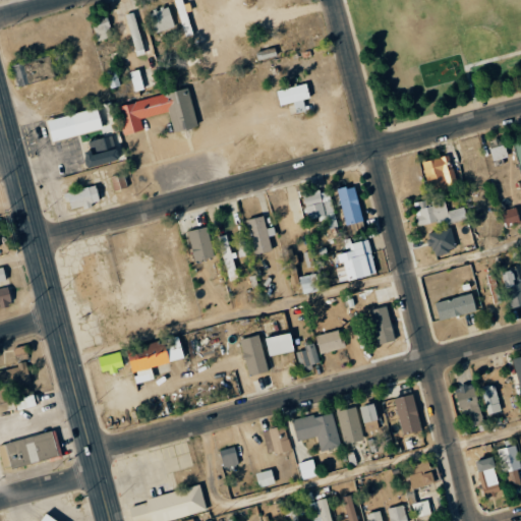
[(168,5),(150,11),(157,33),(175,26),(168,5)]
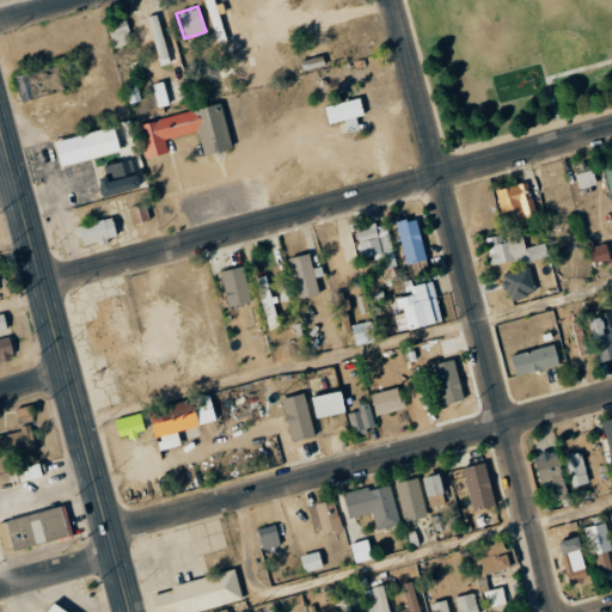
[(171,63),(157,13),(147,17),(160,66),(171,63)]
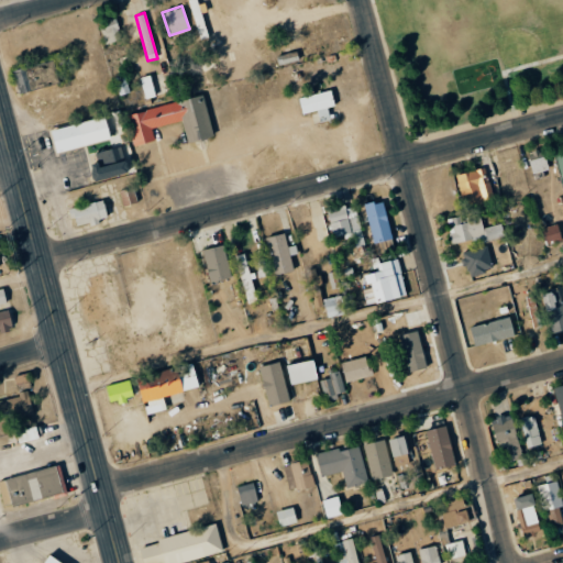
[(124,41),(114,18),(99,24),(108,47),(124,41)]
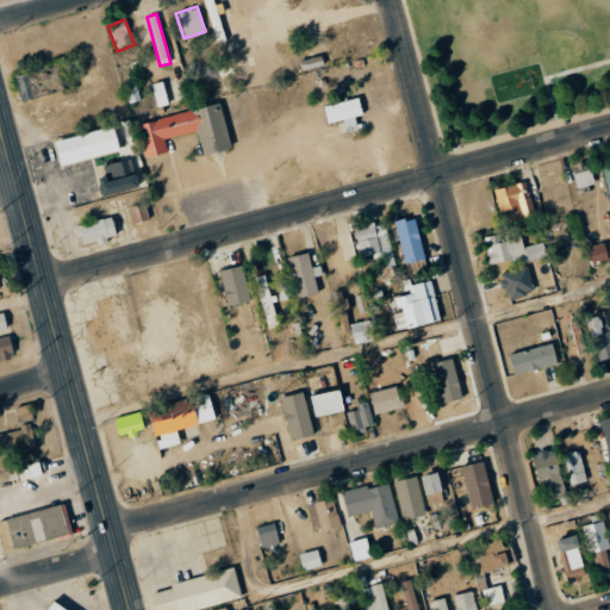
[(229,57),(225,30),(209,33),(212,61),(229,57)]
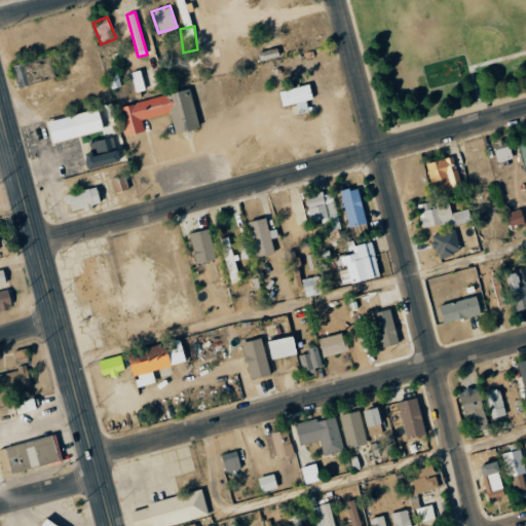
[(13,65),(15,82),(45,78),(44,70),(37,71),(36,62),(13,65)]
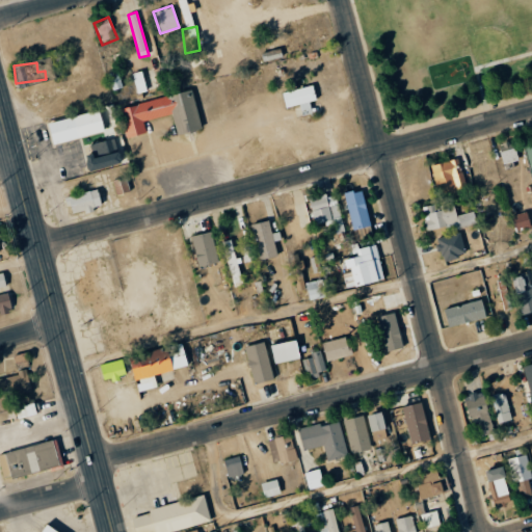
[(133,74),(137,94),(147,91),(141,72),(133,74)]
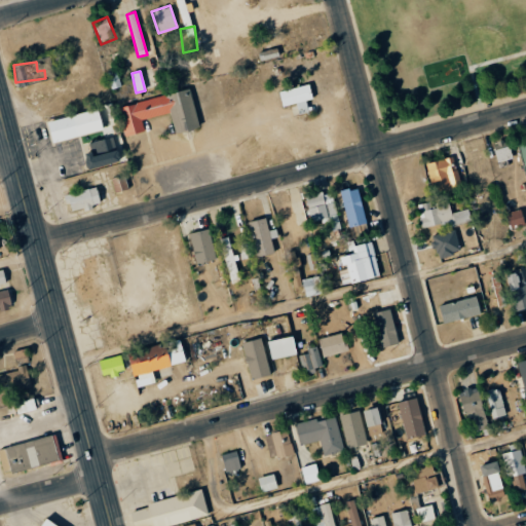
[(283,106),(297,103),(299,114),(308,112),(305,101),(312,99),(310,84),(279,90),(283,106)]
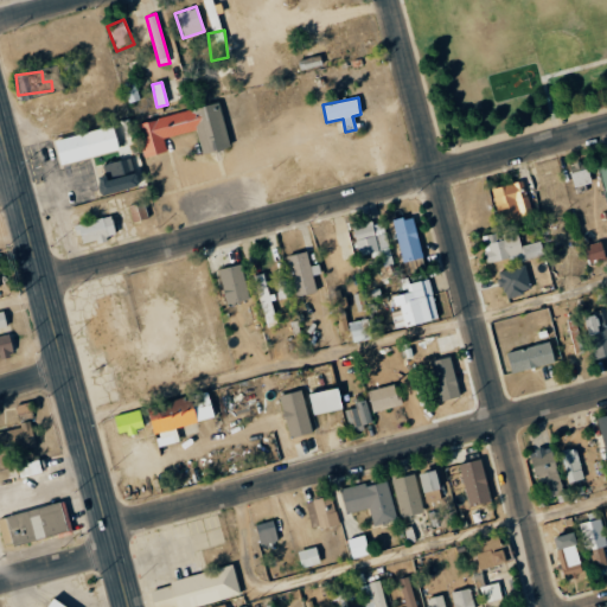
[(202,154),(230,148),(221,104),(136,121),(144,158),(166,153),(164,138),(198,131),(202,154)]
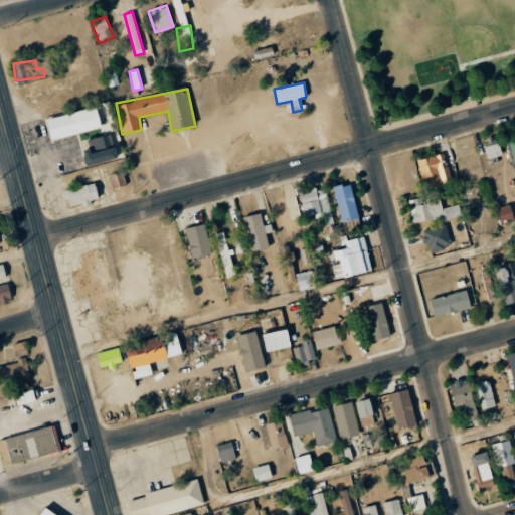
[(46,118),(51,139),(115,124),(110,103),(46,118)]
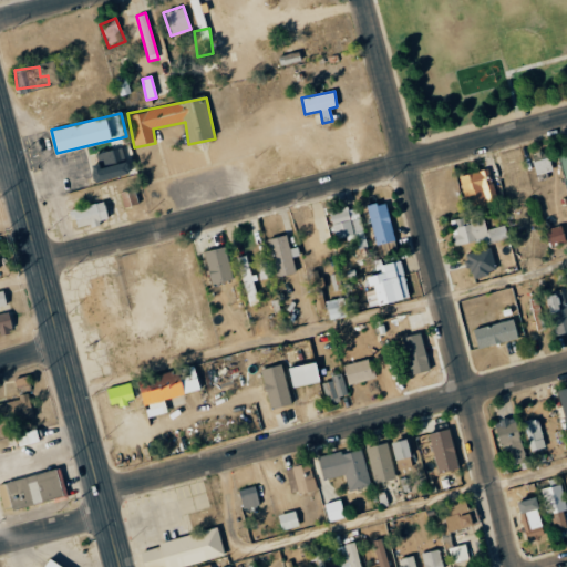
[(98,164),(91,165),(94,183),(129,175),(123,147),(95,154),(98,164)]
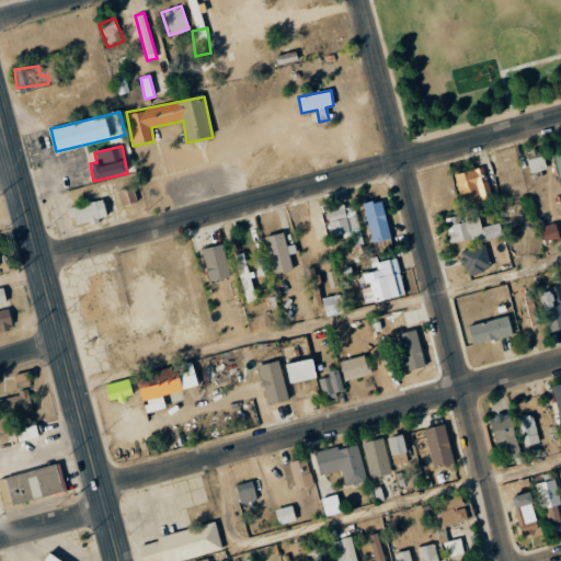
[(546,169),(541,149),(526,152),(530,172),(546,169)]
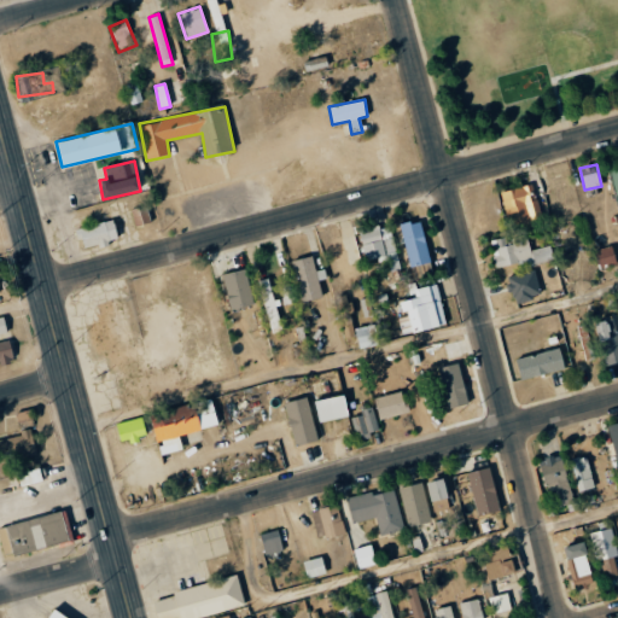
[(542,217),(531,184),(500,193),(511,227),(542,217)]
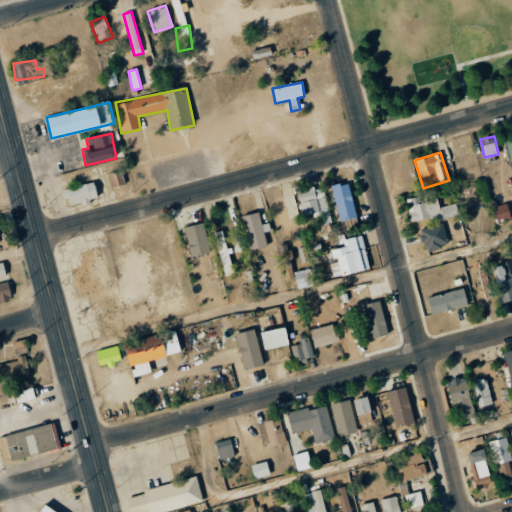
[(112,187),(124,184),(121,171),(109,174),(112,187)]
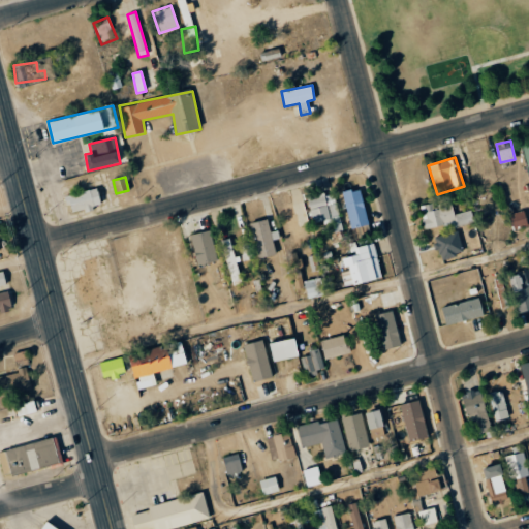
[(101,206),(97,188),(66,195),(70,213),(101,206)]
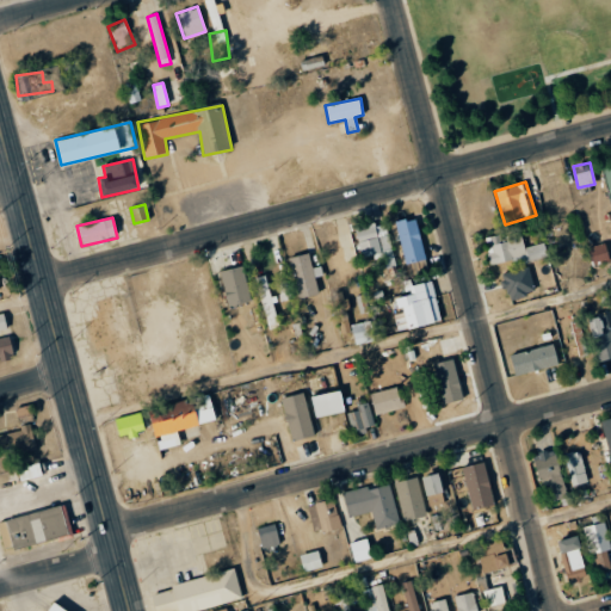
[(395,222),(408,276),(429,271),(415,217),(395,222)]
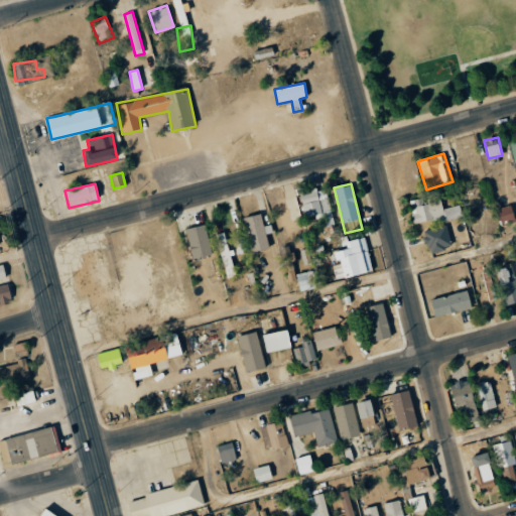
[(300,192),(306,220),(324,216),(326,227),(334,225),(326,187),(300,192)]
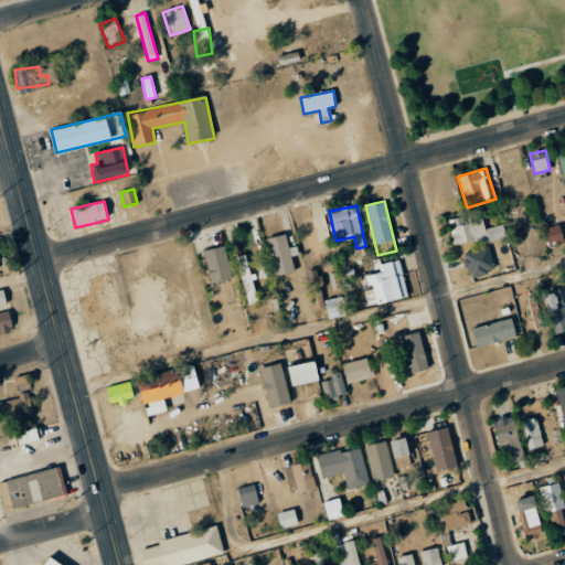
[(455,244),(475,241),(476,246),(507,238),(503,224),(484,228),(482,216),(462,221),(461,217),(449,220),(455,244)]
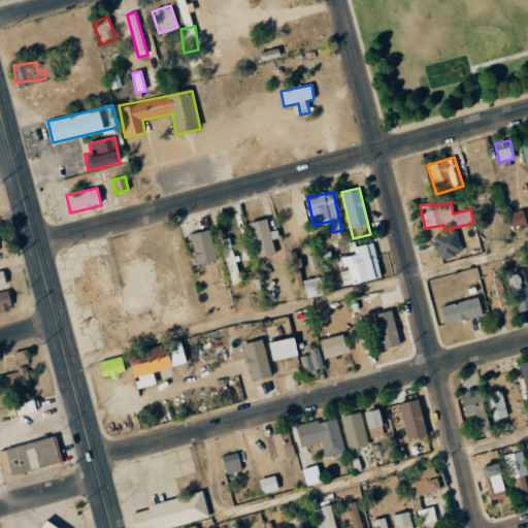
[(513,229),(526,226),(522,210),(507,213),(513,229)]
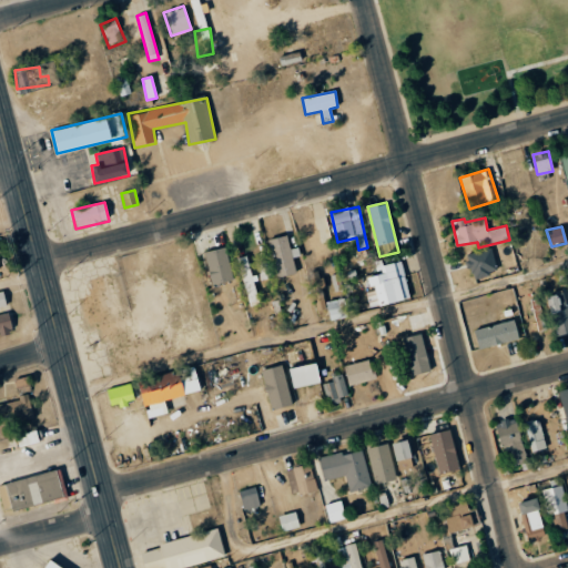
[(267,240),(279,277),(296,273),(286,235),(267,240)]
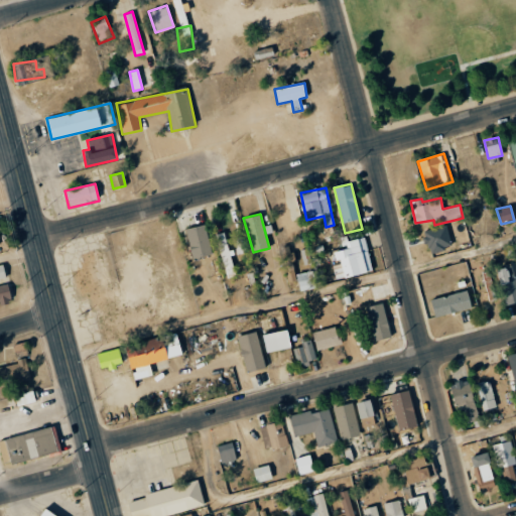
[(194,259),(213,254),(204,224),(185,230),(194,259)]
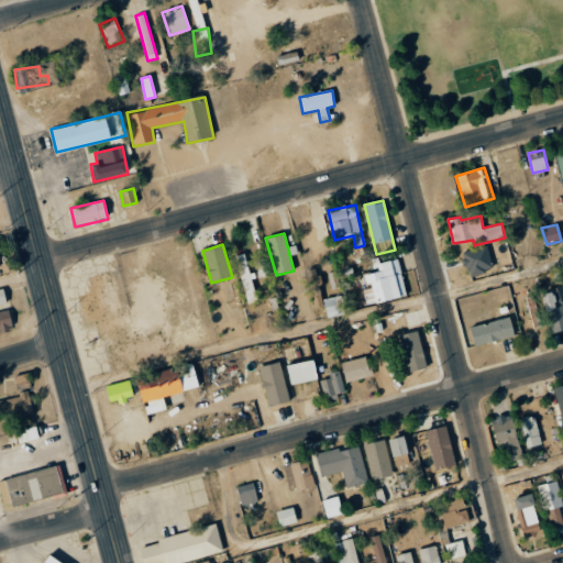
[(470,277),(494,269),(486,245),(462,253),(470,277)]
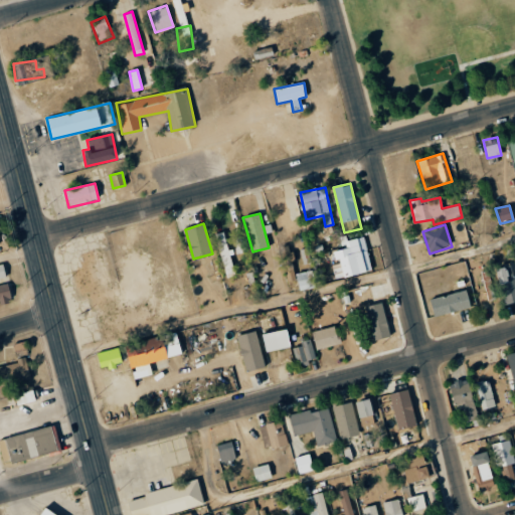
[(215,234),(226,278),(235,276),(229,252),(228,252),(223,232),(215,234)]
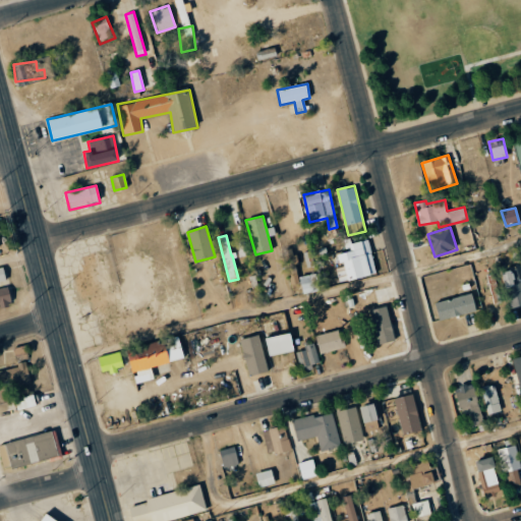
[(349,244),(350,251),(337,254),(340,266),(336,267),(339,282),(377,274),(368,239),(349,244)]
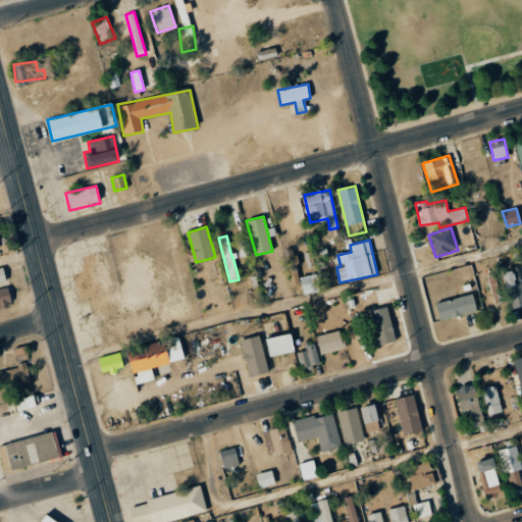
[(0,268),(0,281),(8,280),(6,267),(0,268)]
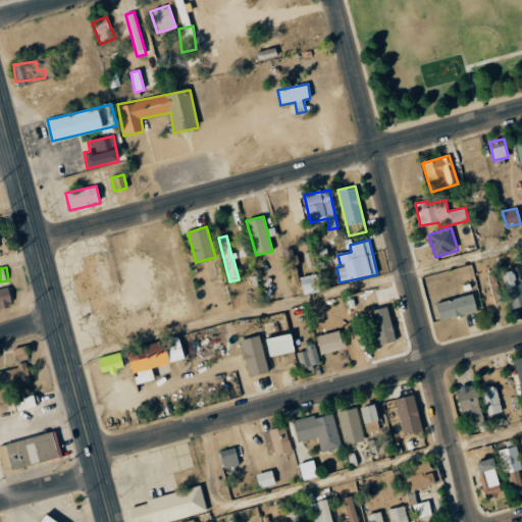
[(521,305),(521,283),(518,268),(502,273),(513,308),(521,305)]
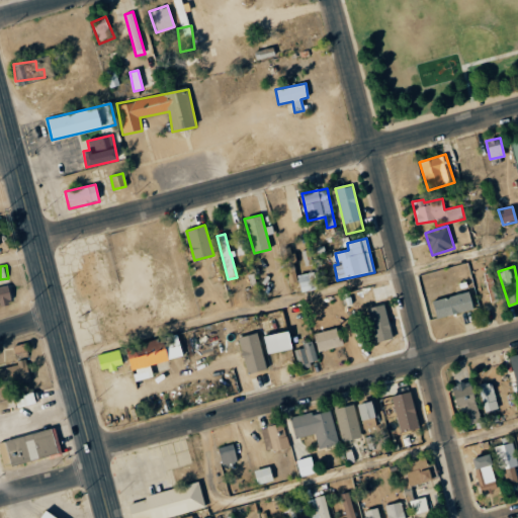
[(300,291),(317,289),(314,272),(298,274),(300,291)]
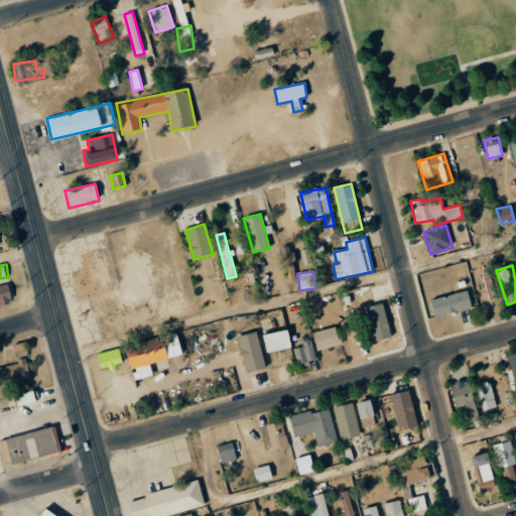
[(0,304),(11,303),(8,285),(0,286),(0,304)]
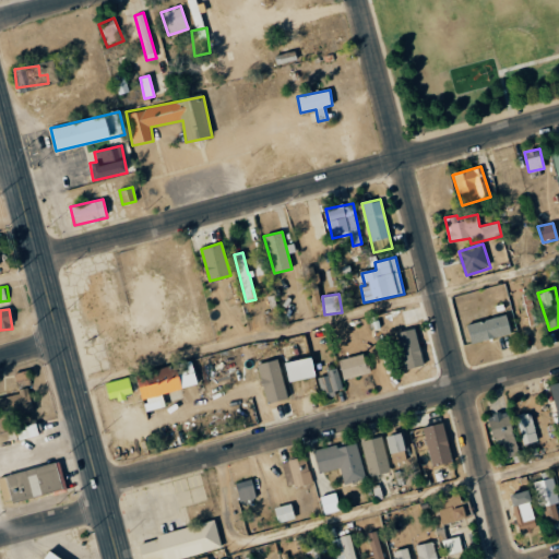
[(472,344),(511,333),(507,314),(466,325),(472,344)]
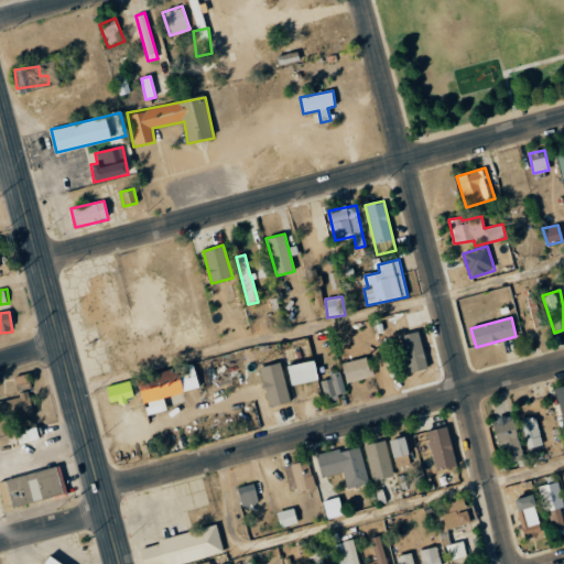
[(427,368),(419,332),(400,336),(410,372),(427,368)]
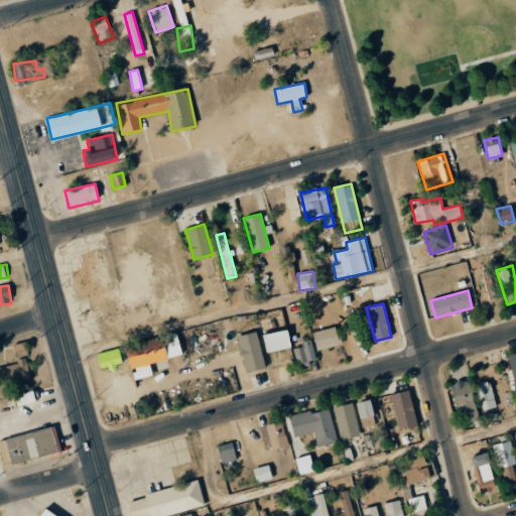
[(309,317),(313,331),(335,325),(332,311),(309,317)]
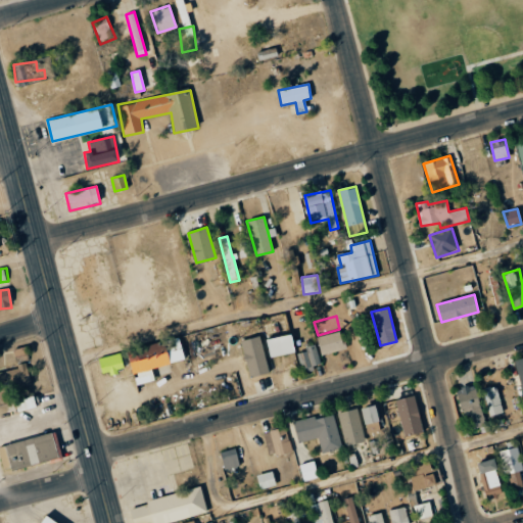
[(322,355),(344,349),(340,331),(317,337),(322,355)]
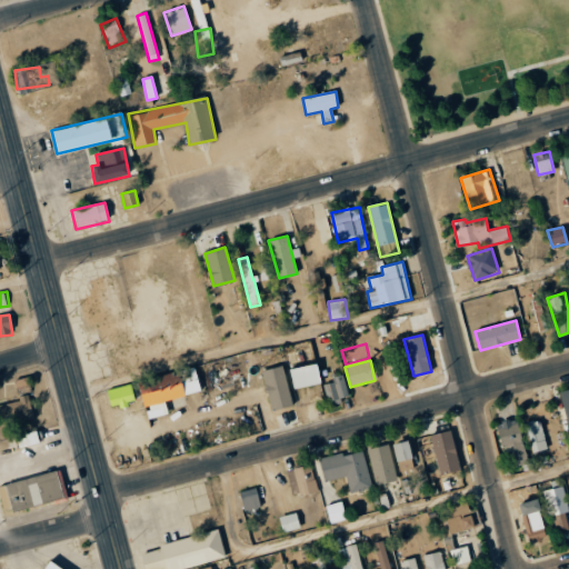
[(321,383),(317,363),(290,369),(293,389),(321,383)]
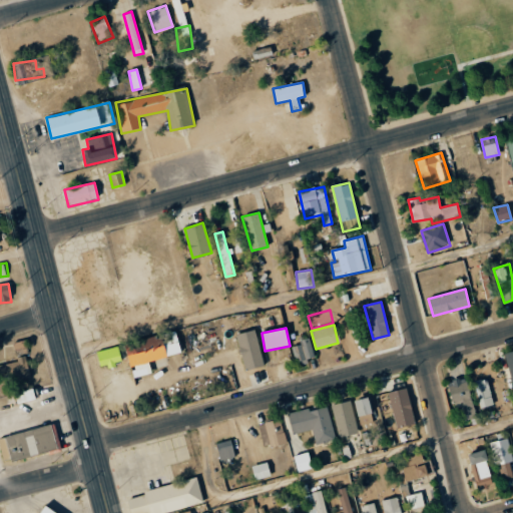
[(263,367),(257,331),(237,334),(244,370),(263,367)]
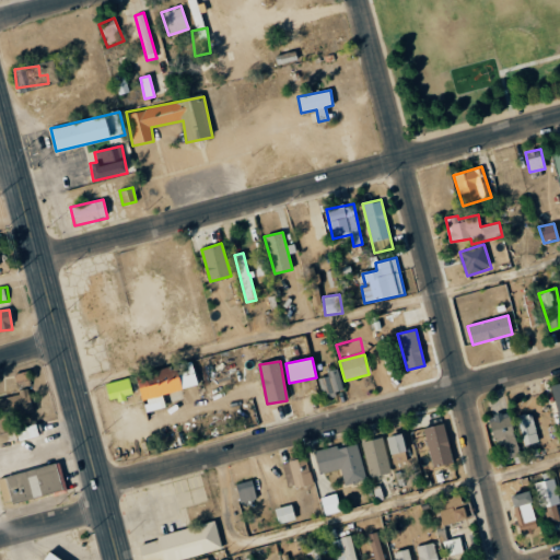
[(147,412),(165,408),(162,395),(198,386),(191,362),(137,375),(147,412)]
